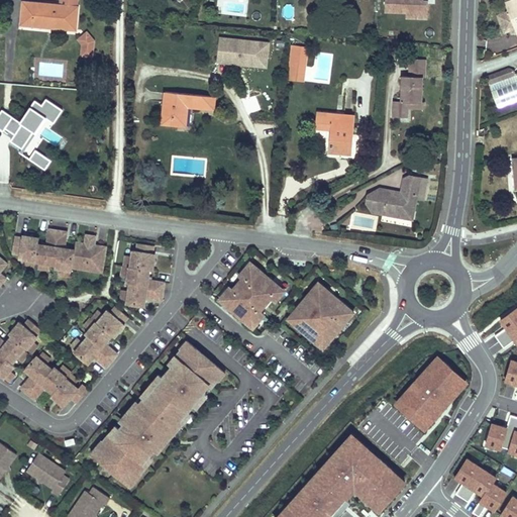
[(76,29),(78,7),(77,7),(77,0),(61,0),(61,5),(23,2),(21,24),(50,27),(50,25),(54,25),(54,27),(76,29)]
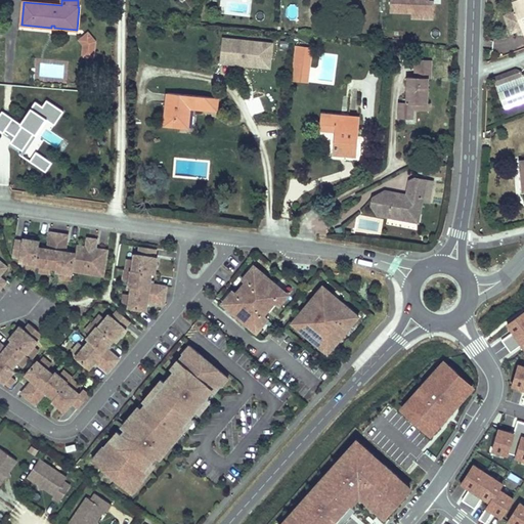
[(433,18),(434,4),(441,4),(440,0),(390,0),(390,11),(411,12),(411,18),(433,18)]
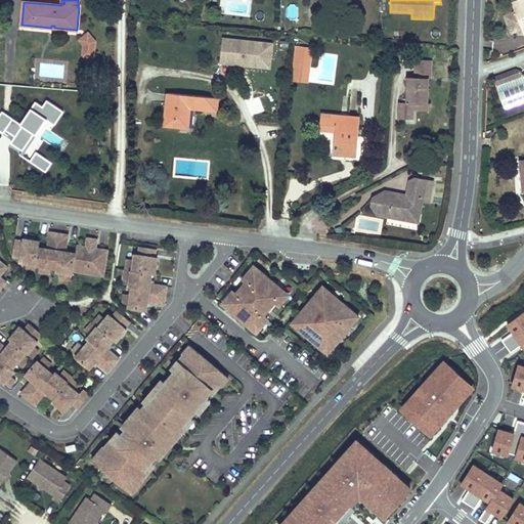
[(523,0),(511,0),(516,11),(505,15),(511,33),(522,29),(523,34),(523,0)]
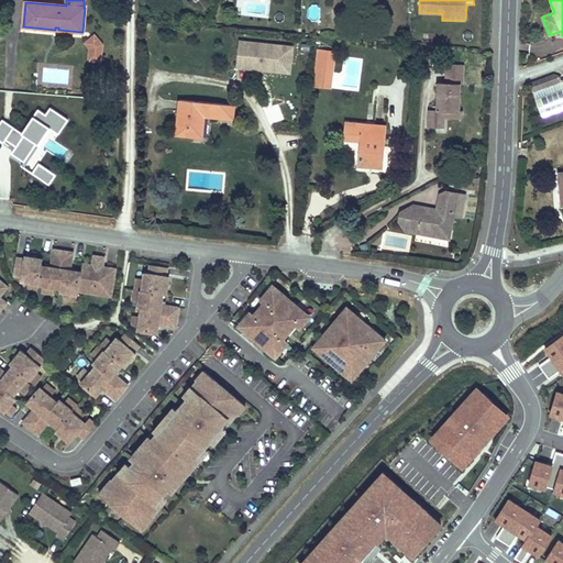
[(100,61),(102,44),(95,36),(87,43),(90,48),(89,59),(100,61)]
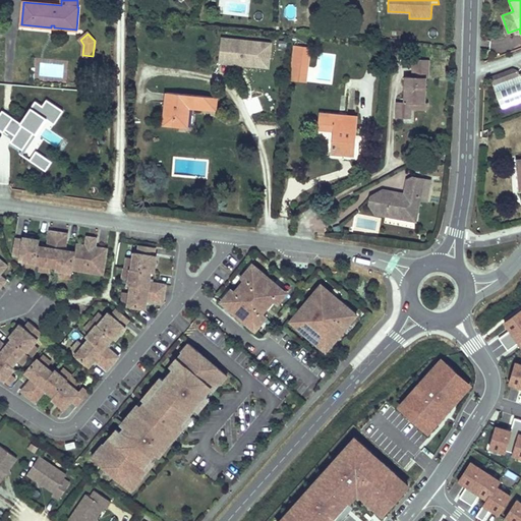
[(270,62),(272,44),(222,38),(221,55),(229,56),(228,63),(238,64),(239,58),(245,59),(244,65),(255,66),(256,60),(270,62)]
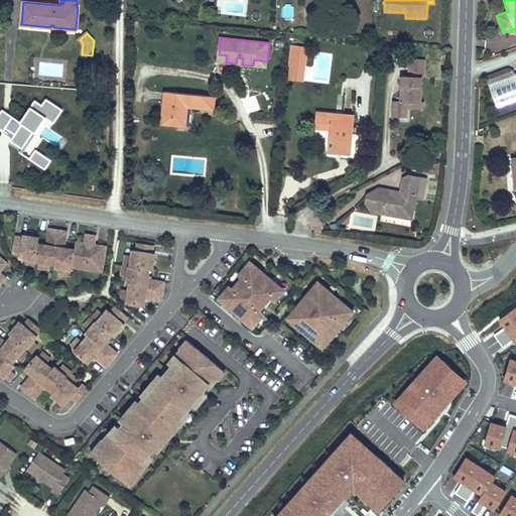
[(295,79),(305,80),(305,47),(295,47),(295,79)]
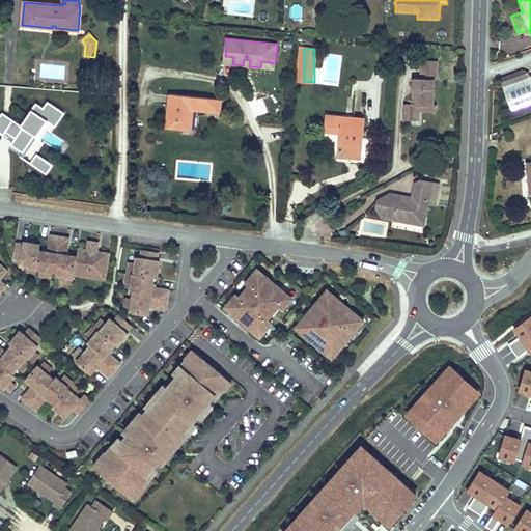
[(232,64),(233,57),(225,56),(224,63),(232,64)]
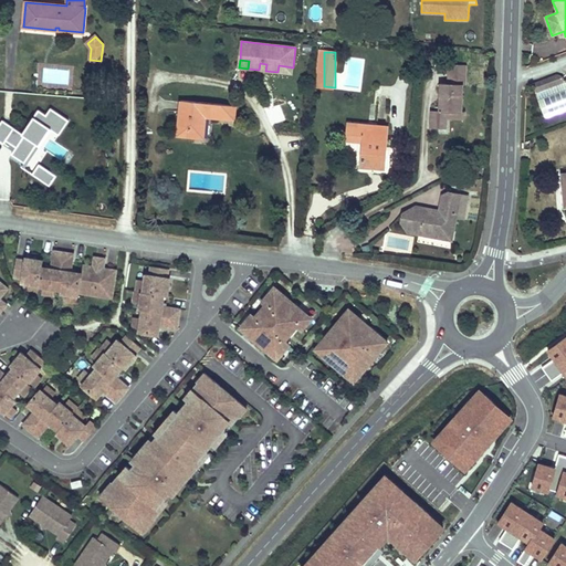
[(465,76),(467,65),(450,65),(449,75),(465,76)]
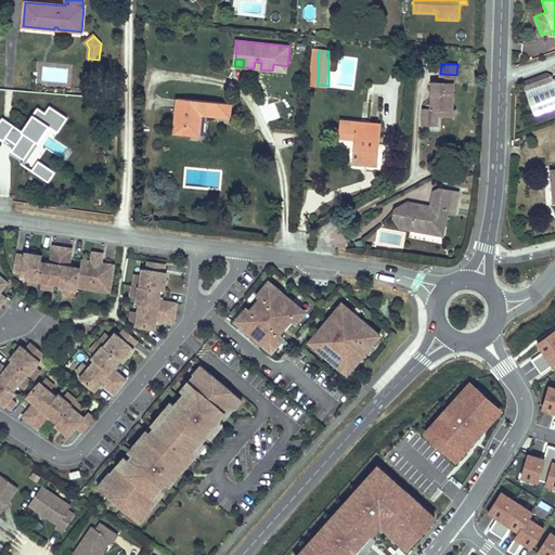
[(102,88),(104,69),(95,68),(93,87),(102,88)]
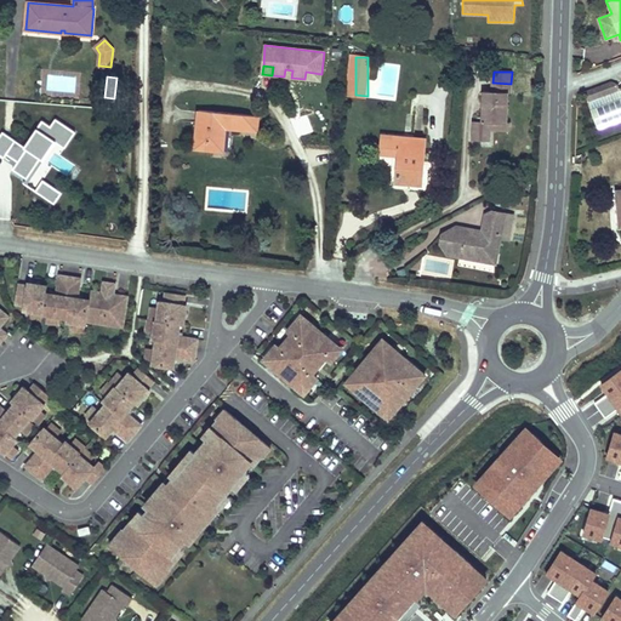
[(620,79),(607,84),(609,89),(619,85),(620,89),(620,79)]
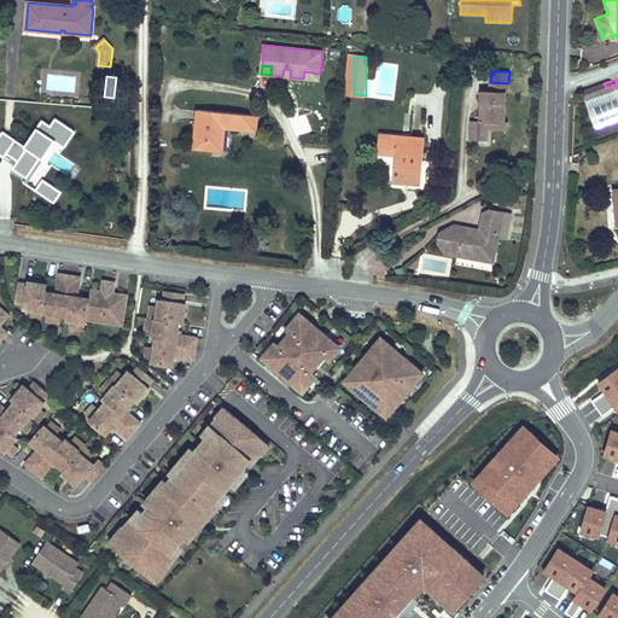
[(508,92),(508,83),(490,82),(490,92),(505,92),(508,92)]
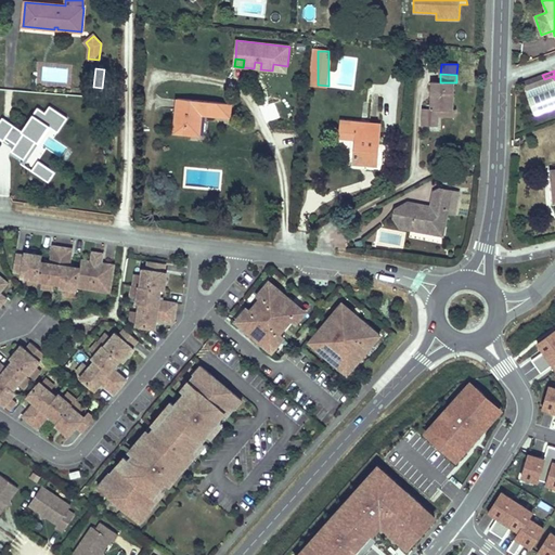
[(536,82),(525,87),(526,90),(529,89),(537,86),(554,79),(553,76),(544,79),(542,75),(534,78),(536,82)]
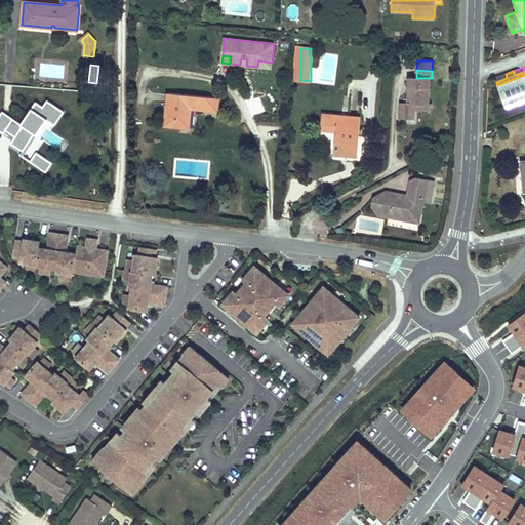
[(500,84),(497,85),(506,108),(524,101),(524,75),(508,81),(509,85),(510,85),(511,89),(524,84),(524,97),(508,105),(500,84)]
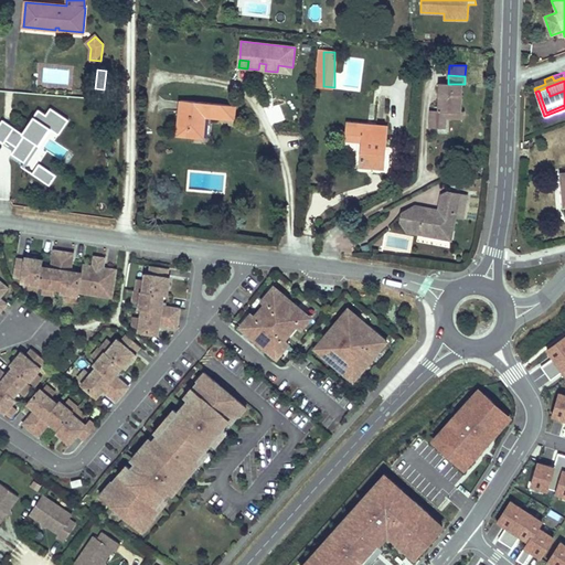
[(460,113),(461,84),(448,84),(440,83),(439,110),(432,110),(430,127),(446,128),(446,119),(446,117),(451,112),(460,113)]
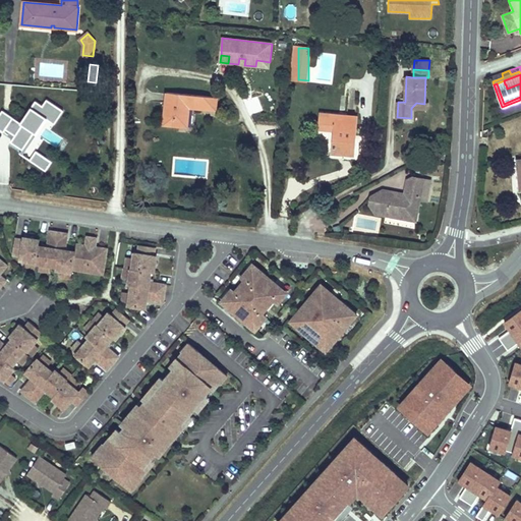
[(186,112),(187,107),(189,107),(216,110),(217,98),(167,93),(164,124),(187,127),(188,113),(186,112)]
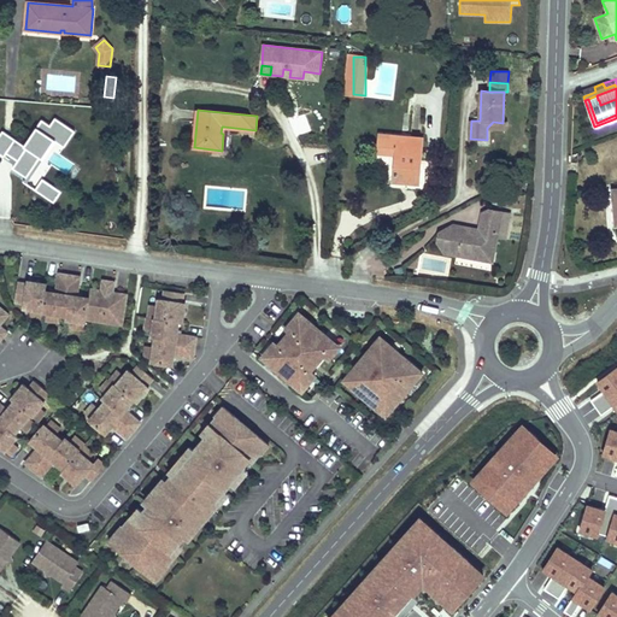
[(0,130),(0,154),(13,164),(12,168),(25,176),(22,182),(24,183),(53,141),(63,148),(75,131),(53,117),(48,124),(40,118),(23,145),(0,130)]
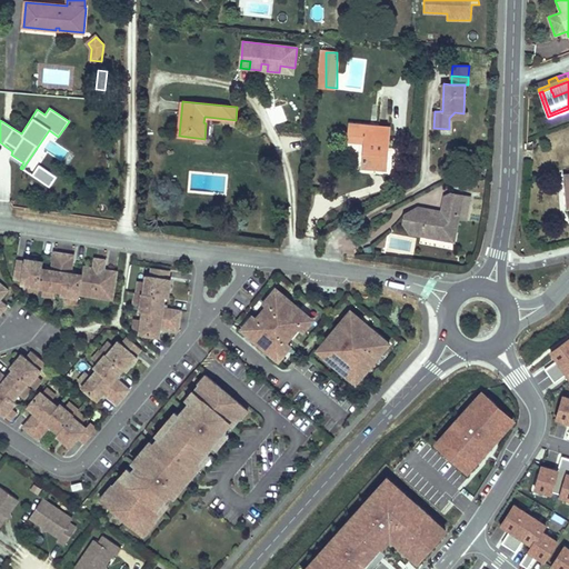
[(383,155),(385,150),(388,150),(390,128),(350,125),(349,141),(366,142),(363,168),(387,170),(388,155),(383,155)]
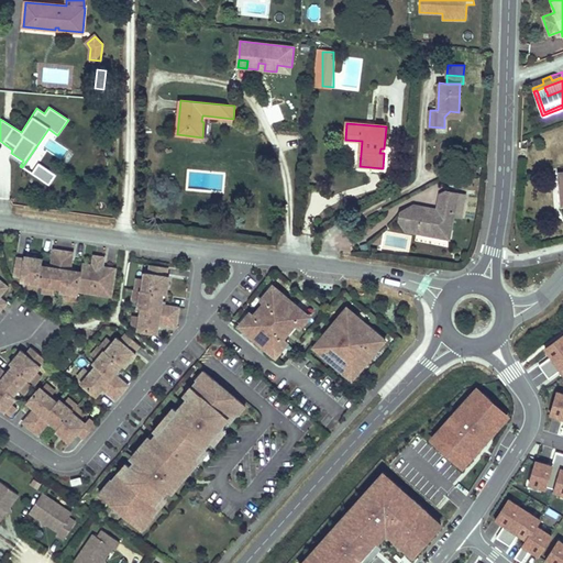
[(37,164),(31,173),(47,184),(54,175),(37,164)]
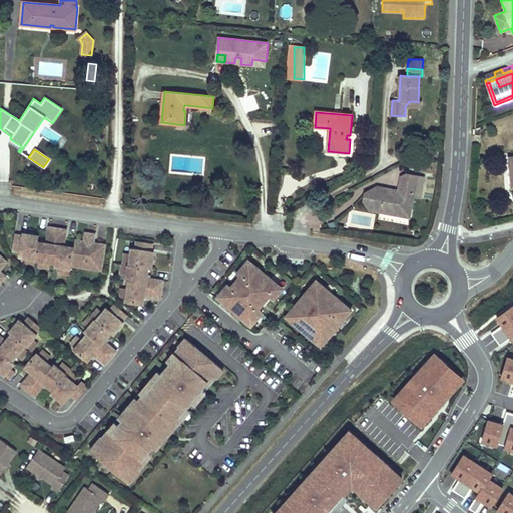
[(412,209),(417,175),(406,173),(406,174),(406,177),(401,176),(398,190),(398,194),(393,193),(393,192),(390,192),(391,189),(377,187),(365,193),(364,201),(368,206),(381,208),(380,212),(402,216),(412,209)]
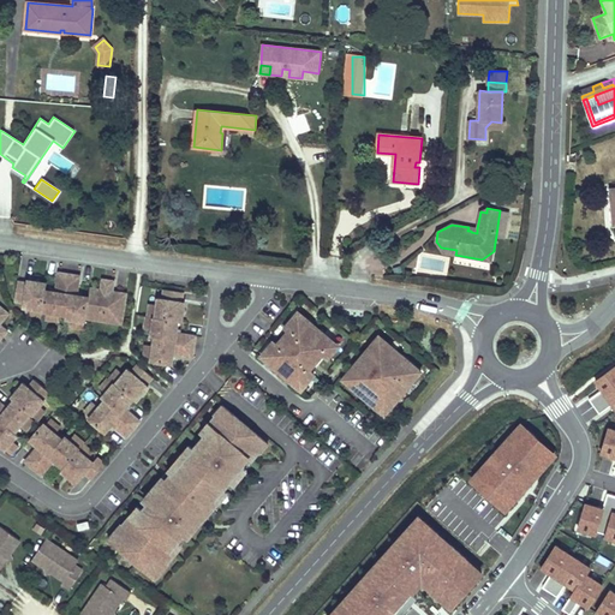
[(491,261),(494,251),(482,260),(491,261)]
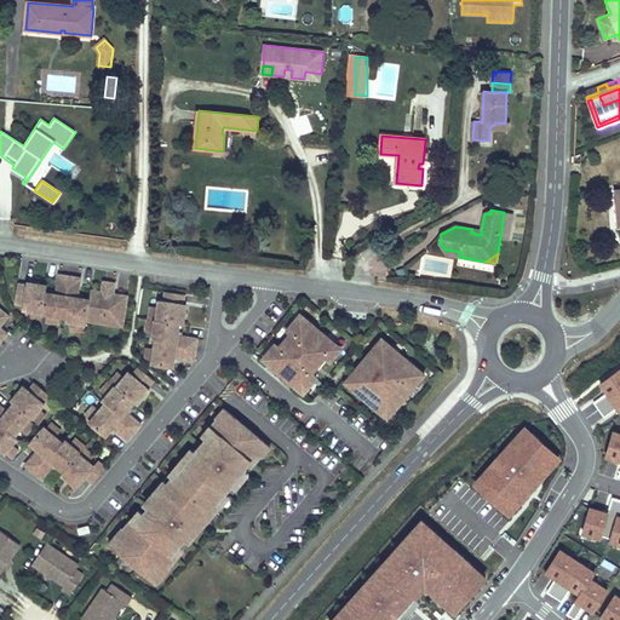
[(67,317),(70,297),(67,296),(69,276),(59,275),(57,294),(46,293),(42,313),(42,314),(49,315),(59,316),(67,317)]
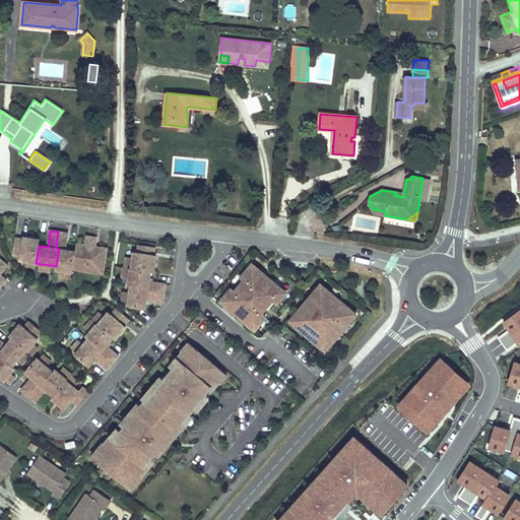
[(72,268),(75,251),(68,250),(64,249),(64,246),(65,246),(66,241),(67,234),(58,232),(56,248),(59,249),(56,266),(55,269),(62,270),(71,272),(72,268)]
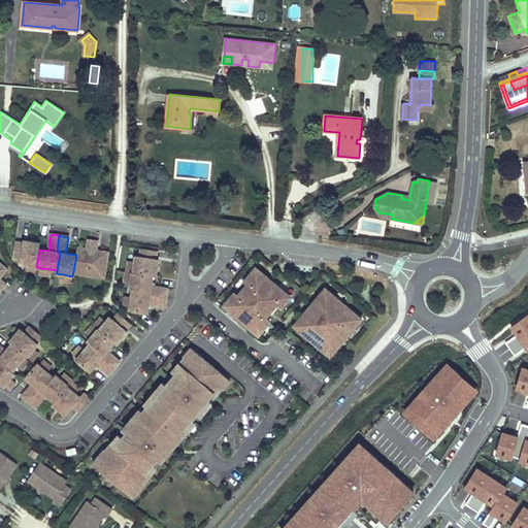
[(36,266),(39,250),(40,243),(24,240),(23,242),(14,241),(12,258),(21,259),(20,263),(27,264),(36,266)]
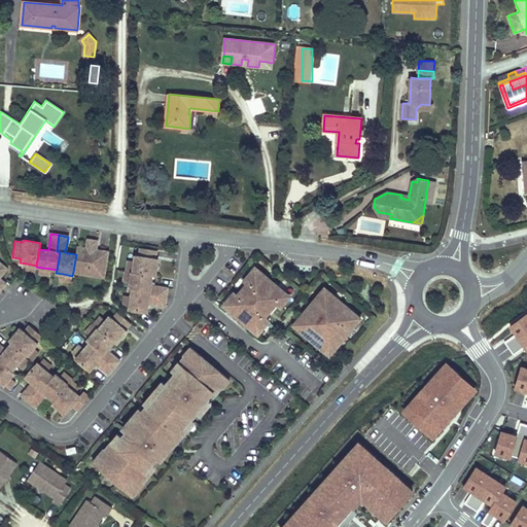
[(104,273),(108,251),(100,250),(100,251),(96,251),(97,241),(89,240),(86,250),(77,248),(76,254),(73,272),(90,275),(91,271),(104,273)]
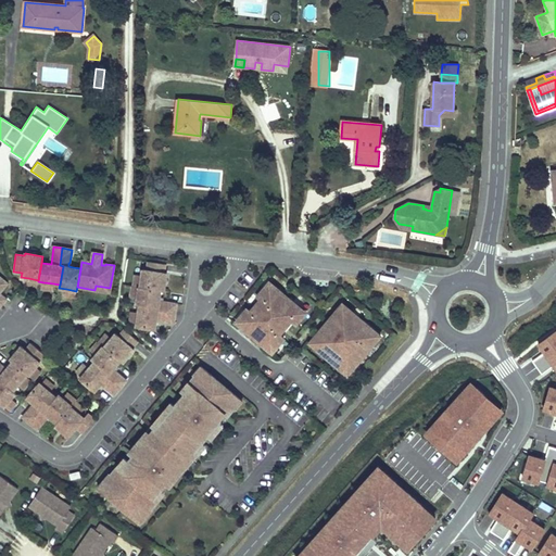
[(164,290),(167,273),(164,273),(165,264),(149,261),(147,269),(143,269),(142,276),(140,287),(161,290),(164,290)]
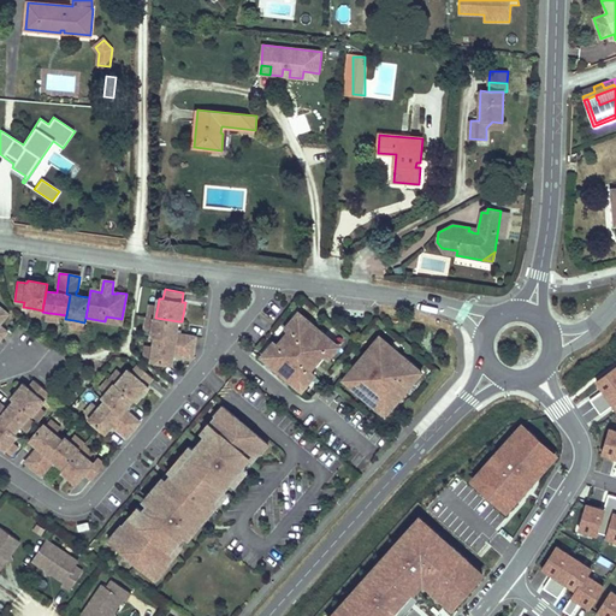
[(326,357),(337,344),(298,313),(285,329),(290,332),(278,345),(276,343),(262,359),(301,391),(315,375),(308,369),(321,354),(326,357)]
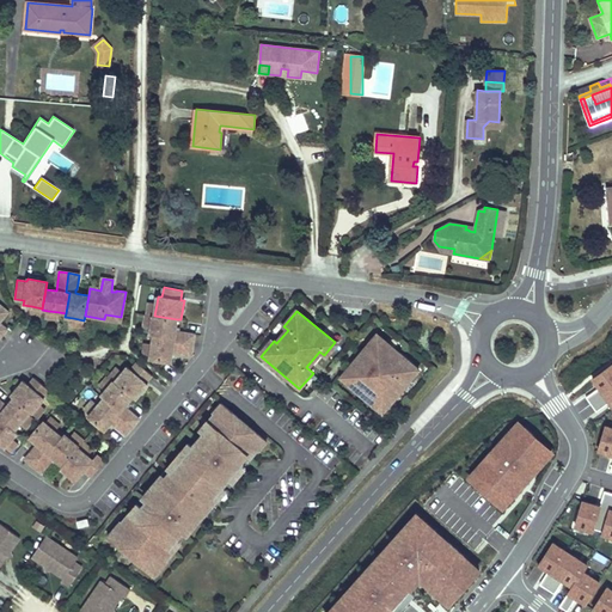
[(176,332),(176,328),(177,319),(154,316),(153,316),(151,329),(151,335),(154,335),(175,338),(173,342),(194,344),(195,335),(179,332),(179,334),(176,332)]
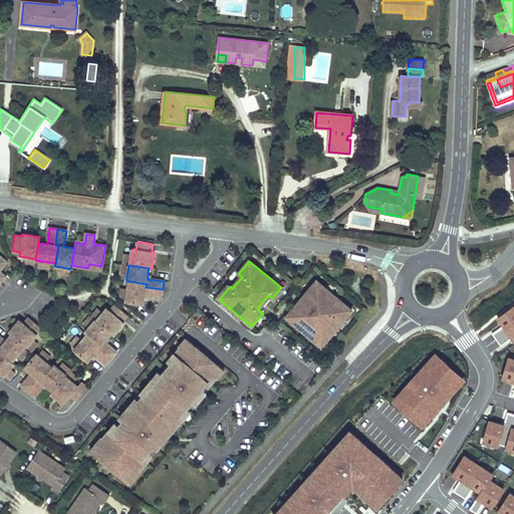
[(352,310),(316,280),(290,312),(296,317),(292,321),(321,346),(352,310)]
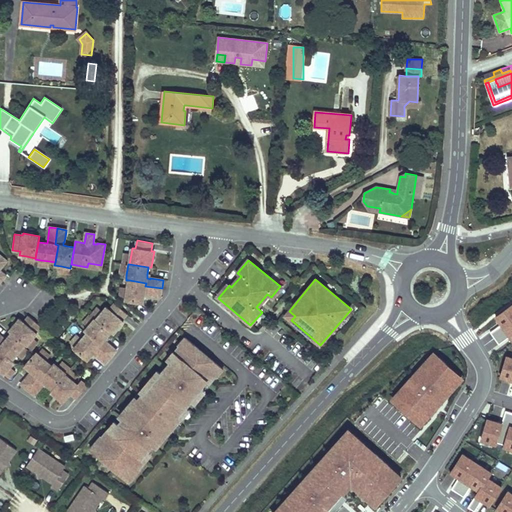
[(160,296),(162,288),(145,286),(146,283),(129,280),(127,288),(126,298),(126,301),(143,303),(144,294),(160,296)]
